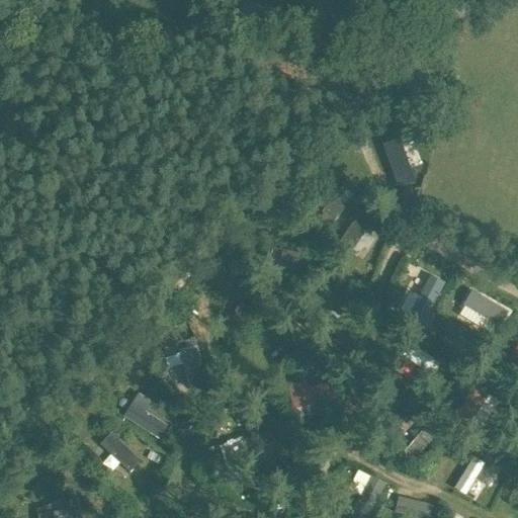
[(400,186),(416,180),(398,136),(381,142),(400,186)]
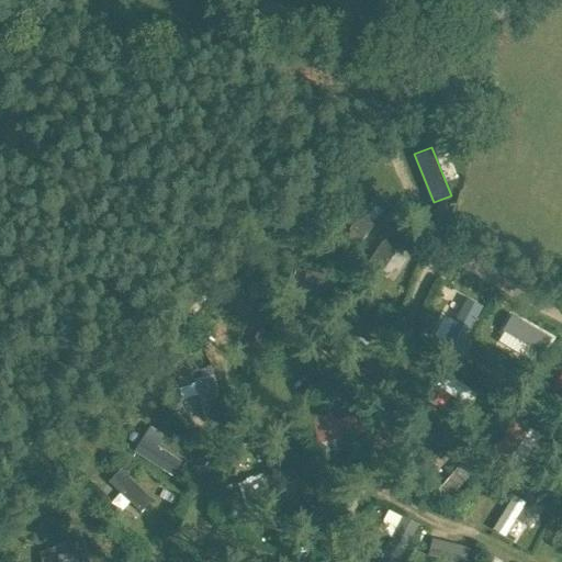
[(377,192),(347,233),(362,244),(391,203),(377,192)]
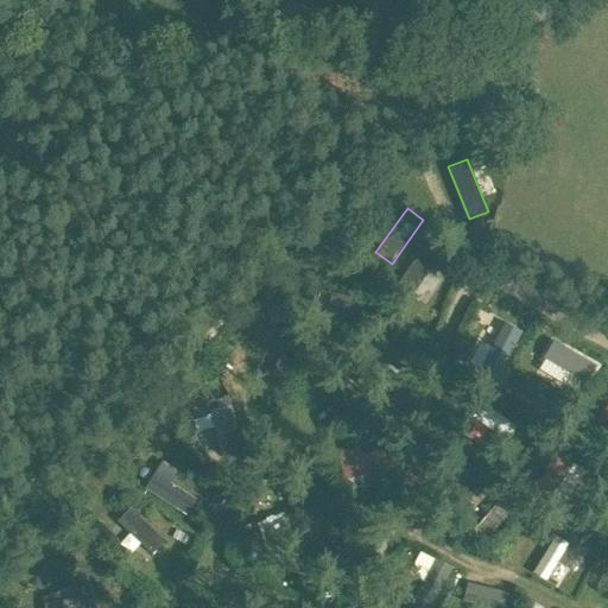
[(482,236),(482,223),(472,223),(473,236),(482,236)]
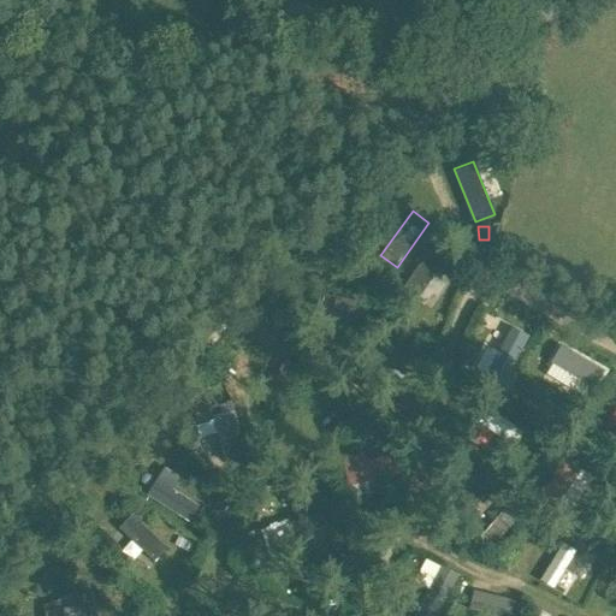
[(427,249),(402,292),(420,303),(446,260),(427,249)]
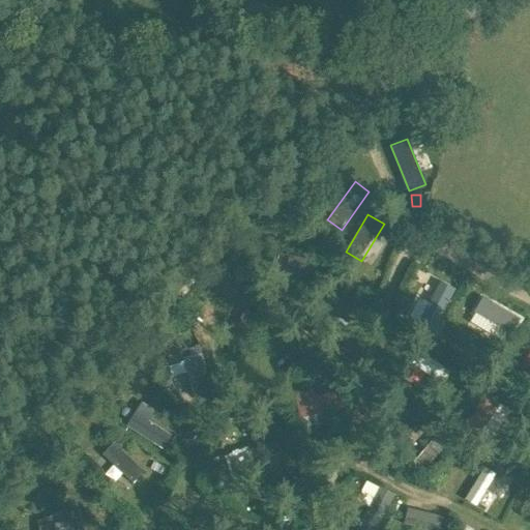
[(301,259),(289,256),(278,297),(291,300),(301,259)]
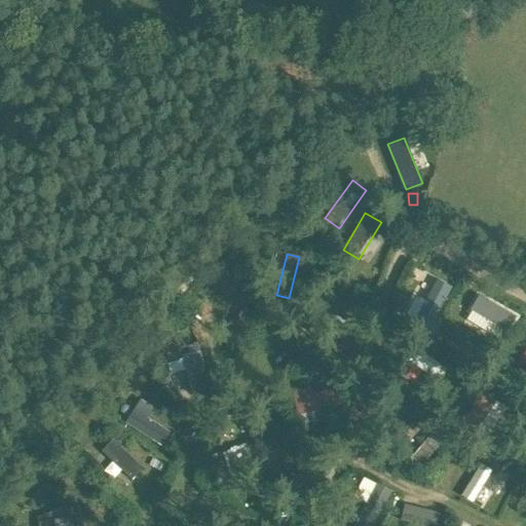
[(449,291),(437,285),(421,317),(433,324),(449,291)]
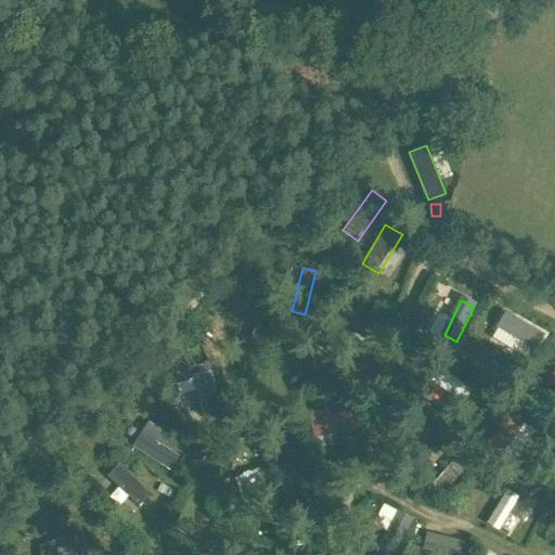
[(534,336),(503,315),(495,327),(527,348),(534,336)]
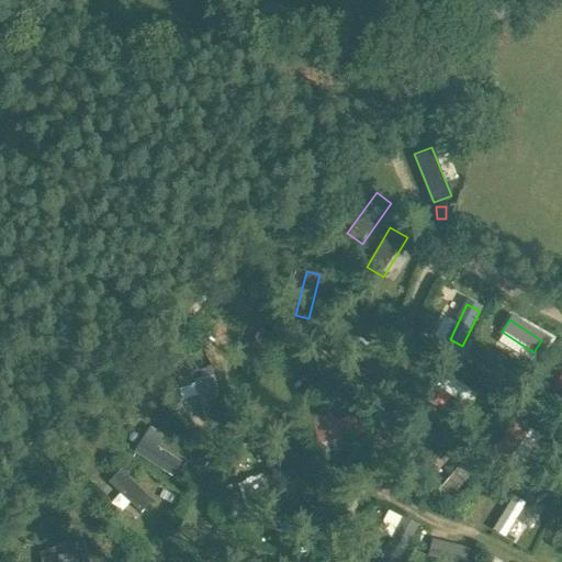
[(272,336),(261,327),(236,364),(248,373),(272,336)]
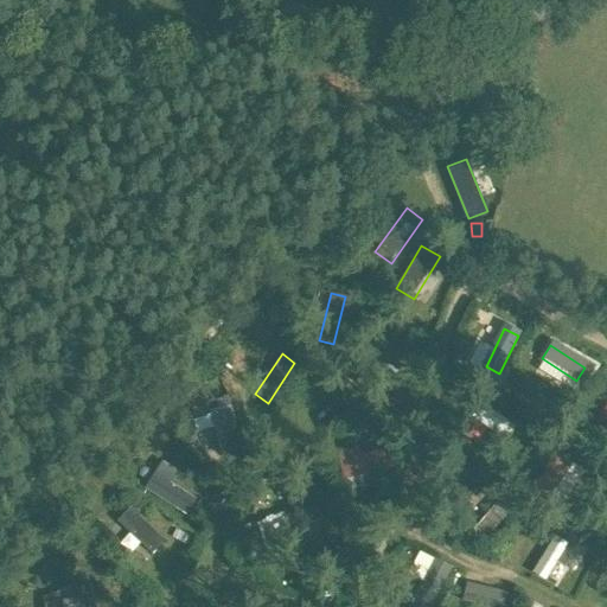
[(331,363),(325,375),(334,379),(340,368),(331,363)]
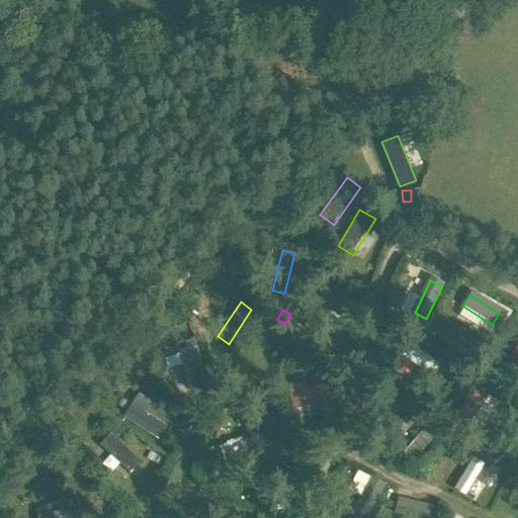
[(297,334),(291,342),(299,349),(307,341),(297,334)]
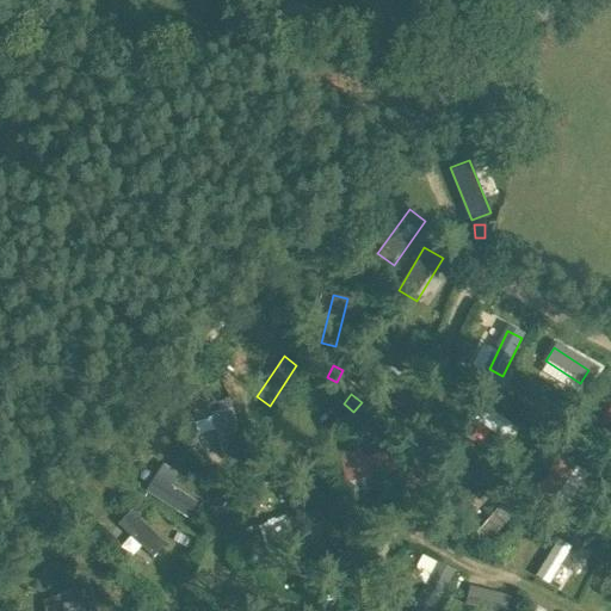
[(610,402),(598,426),(610,432),(610,402)]
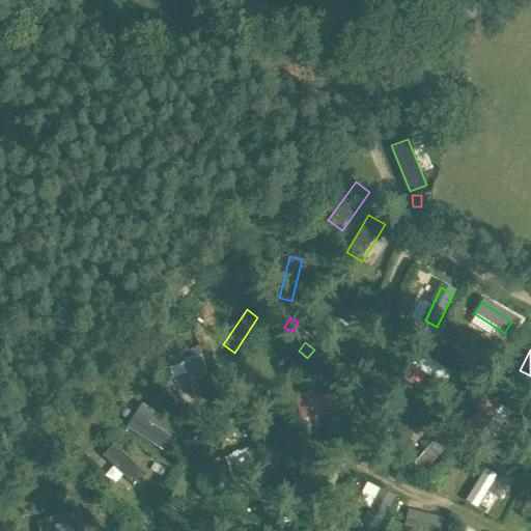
[(409,367),(439,390),(451,372),(421,351),(409,367)]
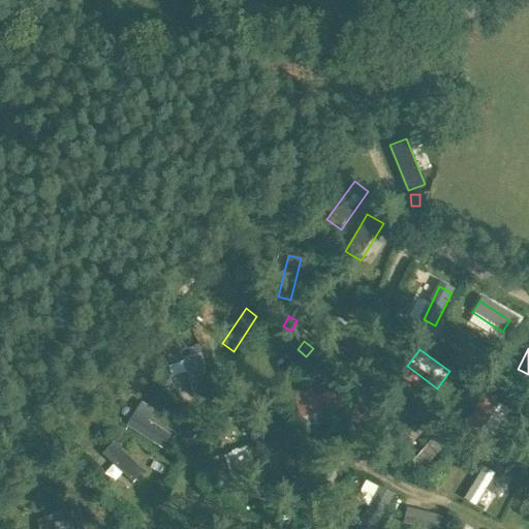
[(198,353),(183,358),(194,397),(210,393),(198,353)]
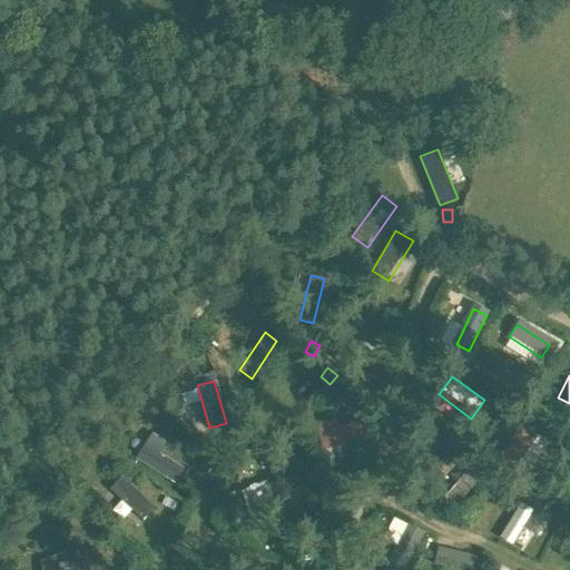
[(511,396),(498,392),(494,401),(508,405),(511,396)]
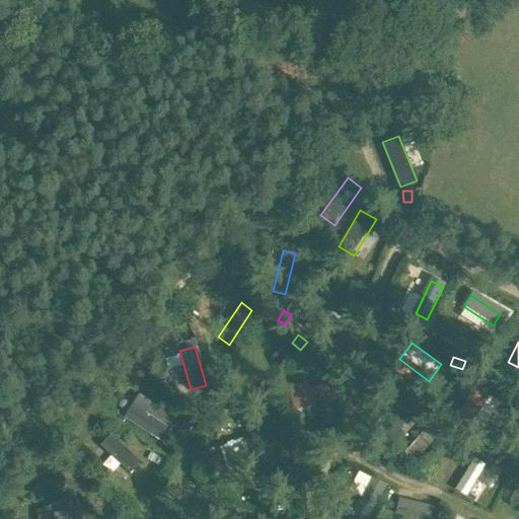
[(168,377),(161,361),(153,364),(160,381),(168,377)]
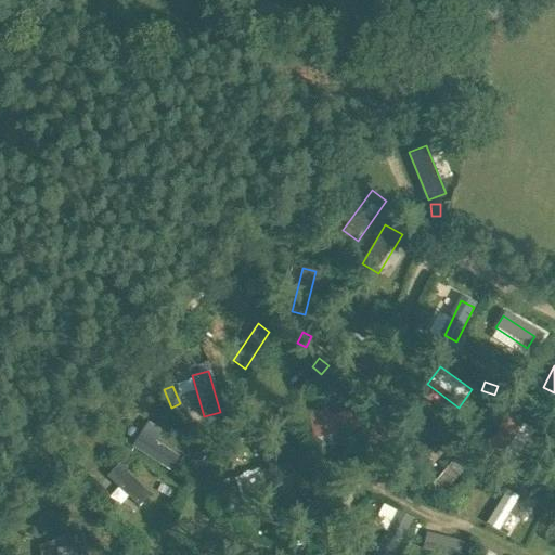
[(554,408),(554,397),(551,395),(543,407),(553,413),(554,408)]
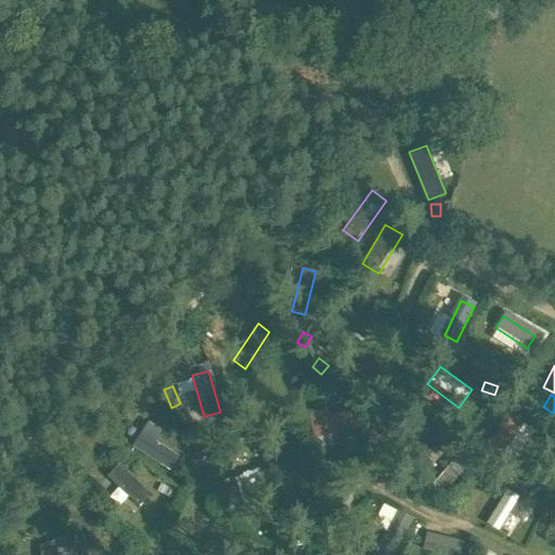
[(309,417),(313,435),(358,424),(353,407),(309,417)]
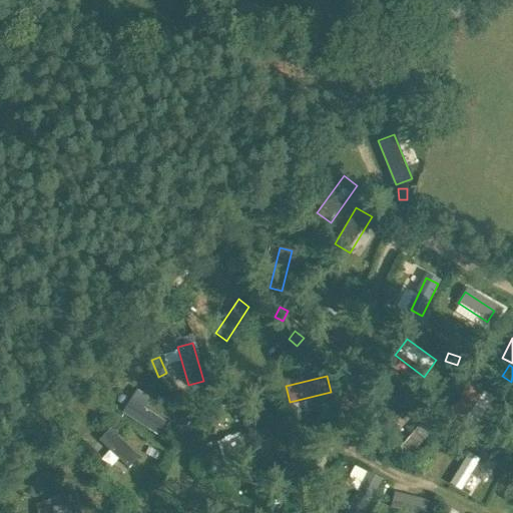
[(448,414),(460,423),(483,389),(471,380),(448,414)]
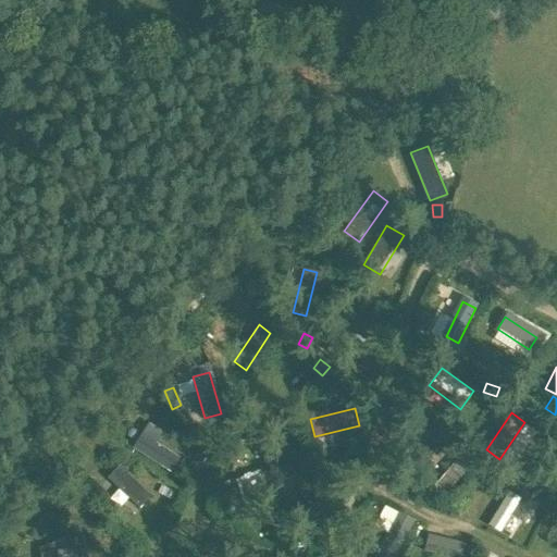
[(145,425),(133,443),(174,471),(186,453),(145,425)]
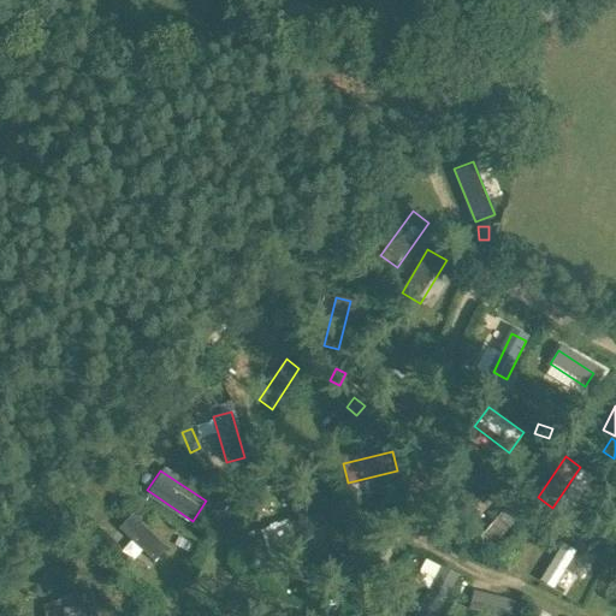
[(280,474),(262,477),(264,490),(282,487),(280,474)]
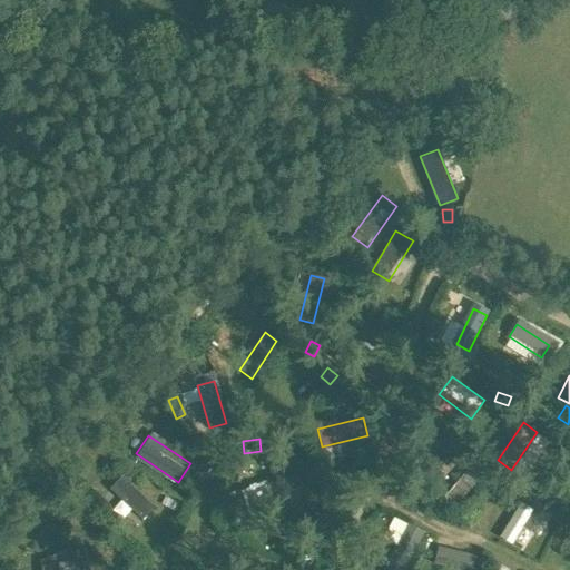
[(216,441),(208,450),(217,458),(224,449),(216,441)]
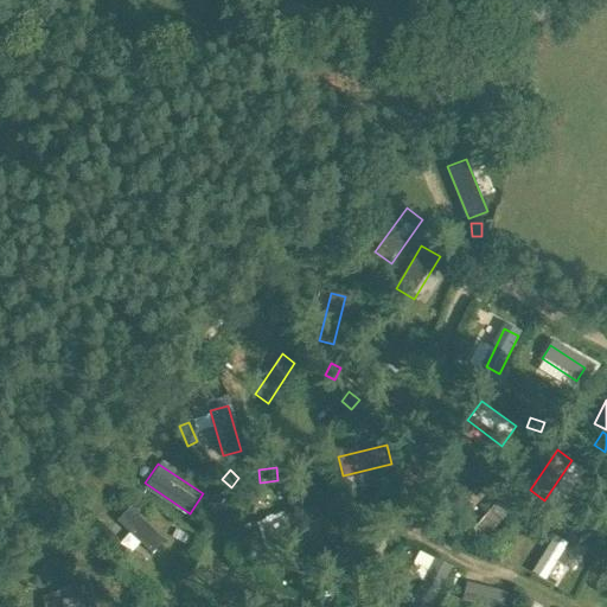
[(519,505),(510,493),(478,519),(486,530),(519,505)]
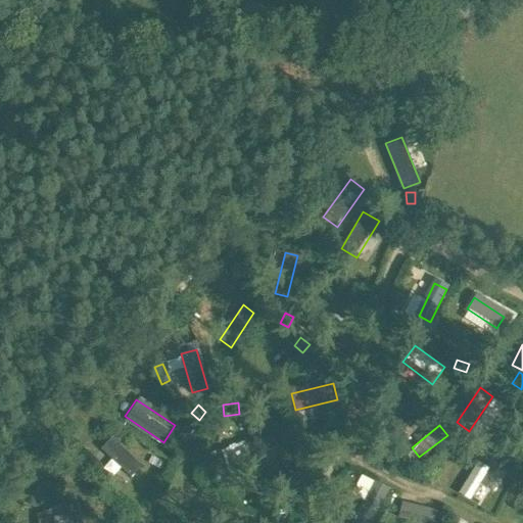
[(139,466),(109,434),(99,444),(129,475),(139,466)]
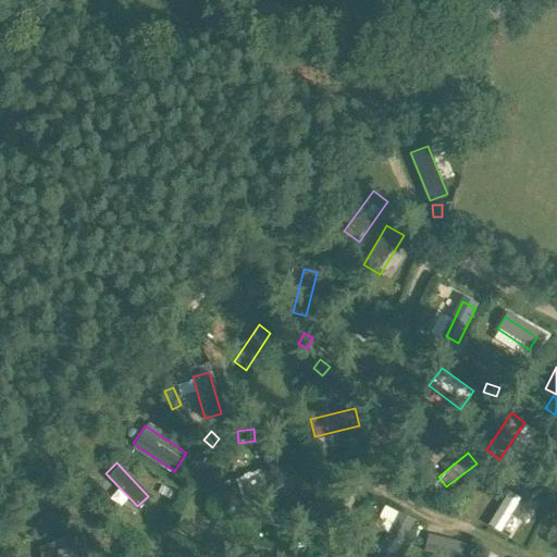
[(235,482),(245,504),(248,511),(271,502),(258,472),(235,482)]
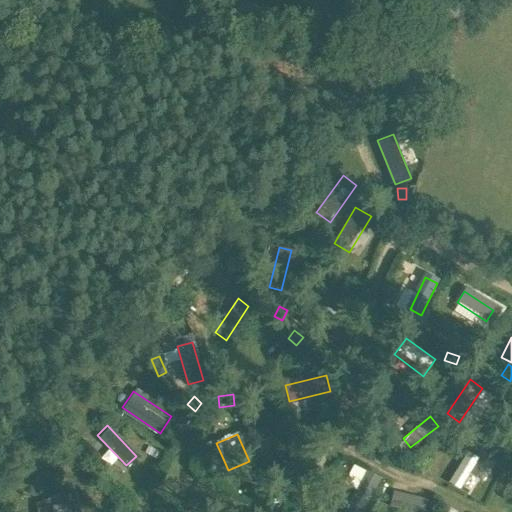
[(479,458),(469,451),(452,478),(462,484),(479,458)]
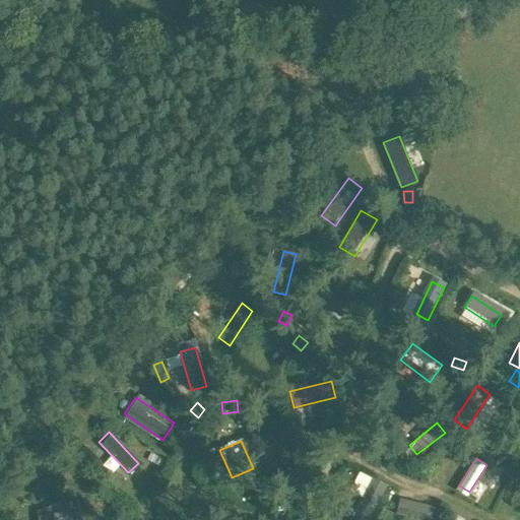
[(164,462),(156,459),(153,465),(160,468),(164,462)]
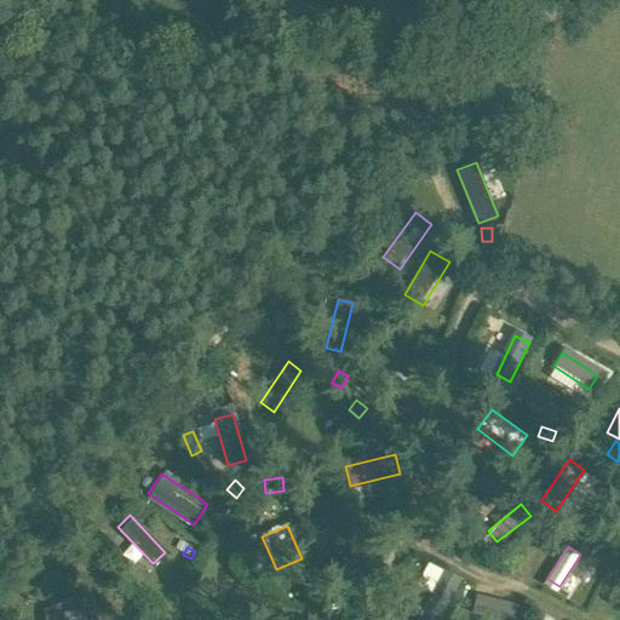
[(442,569),(414,619),(434,619),(458,578),(442,569)]
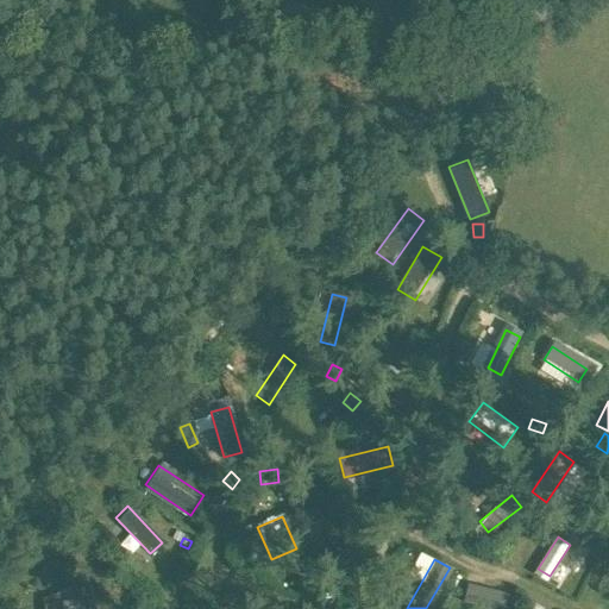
[(92,608),(88,581),(71,583),(74,597),(44,602),(44,608),(92,608)]
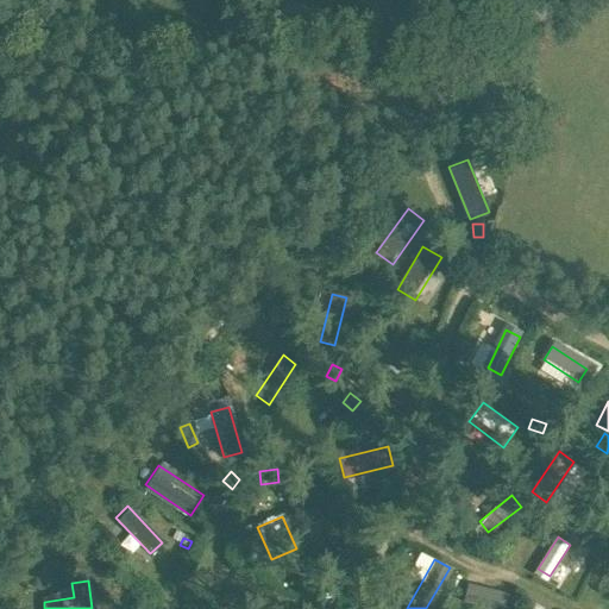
[(476,588),(471,607),(481,608),(510,608),(513,597),(476,588)]
